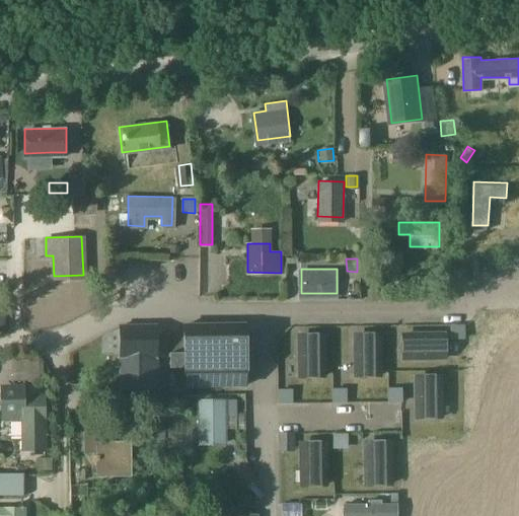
[(183,351),(169,351),(169,366),(183,366),(184,384),(244,383),(243,322),(183,323),(183,351)]
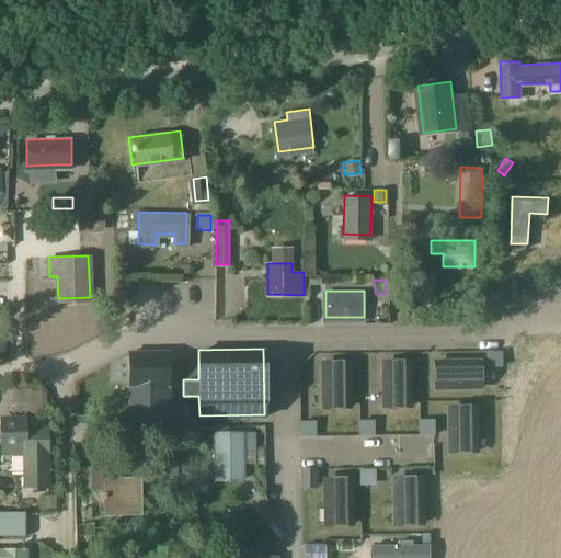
[(169,418),(168,350),(128,351),(129,419),(169,418)]
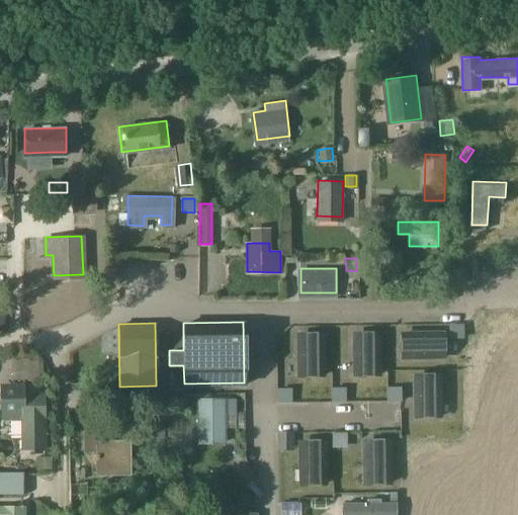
[(462,323),(450,323),(450,336),(463,335),(462,323)]
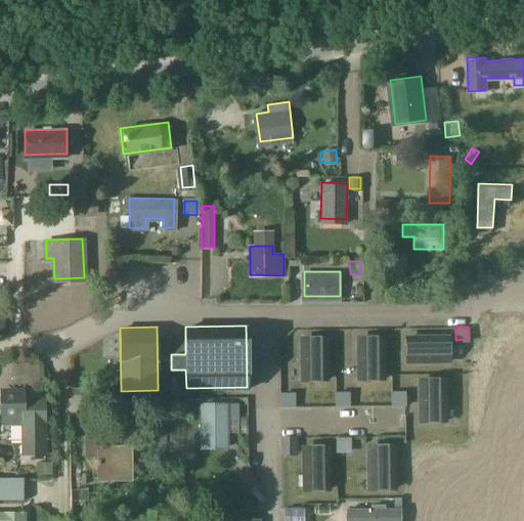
[(447,336),(406,336),(407,360),(448,360),(447,336)]
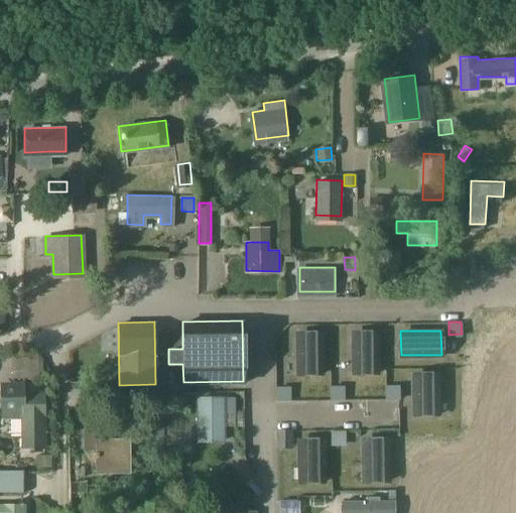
[(320,332),(296,333),(297,372),(321,372),(320,332)]
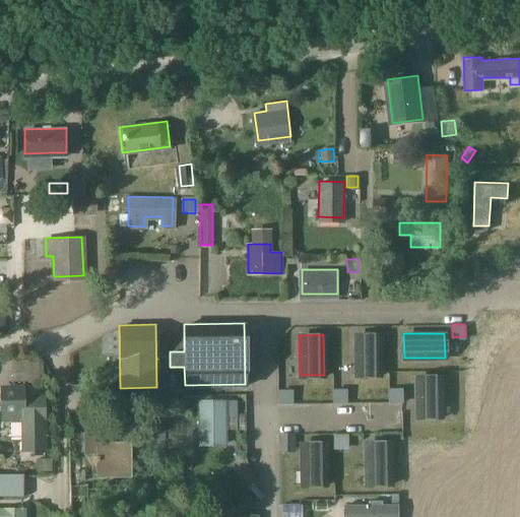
[(379,334),(354,334),(355,375),(380,374),(379,334)]
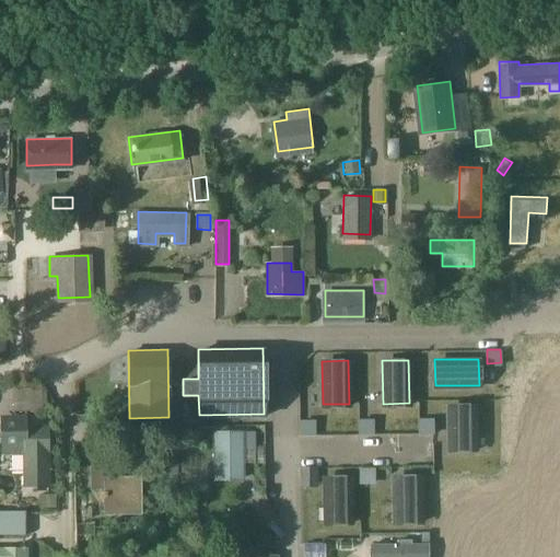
[(475,405),(448,405),(448,449),(475,449),(475,405)]
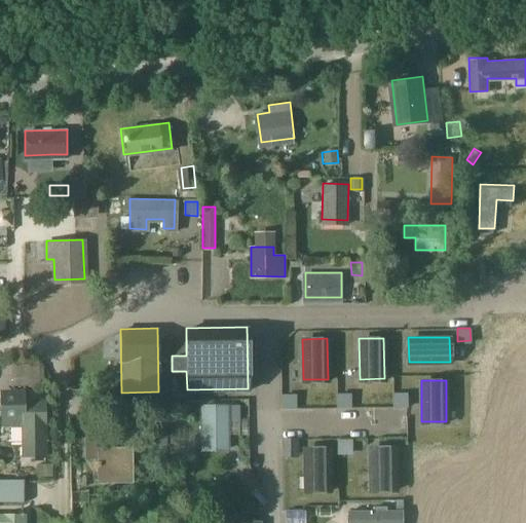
[(22,418),(23,454),(45,454),(44,400),(21,401),(21,391),(2,393),(2,419),(22,418)]
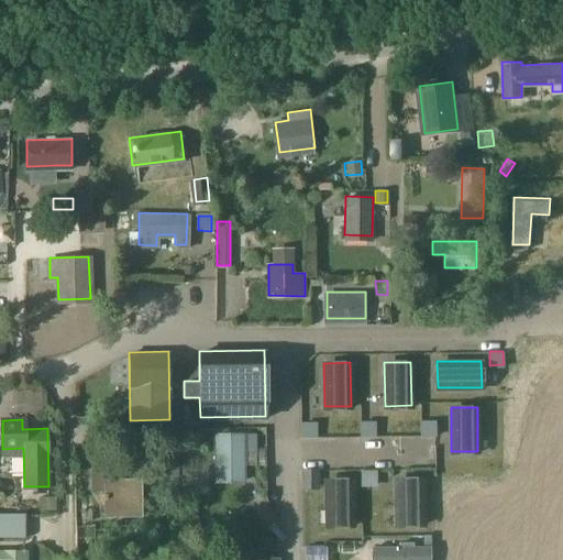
[(434,419),(421,419),(421,434),(434,434),(434,419)]
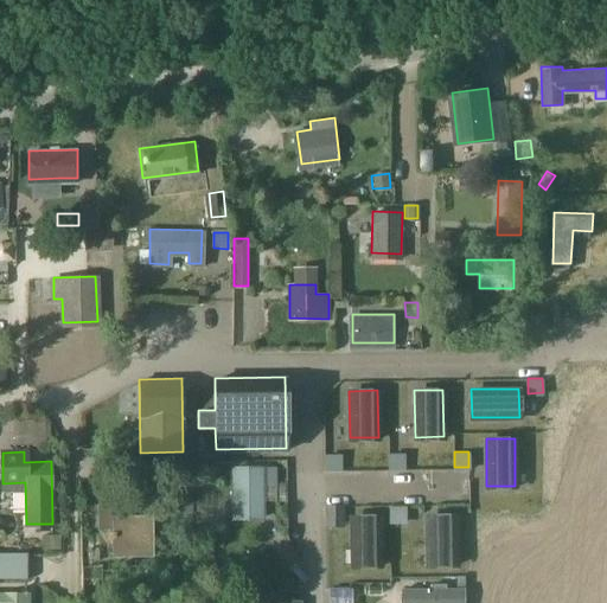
[(403,454),(389,454),(389,468),(403,468),(403,454)]
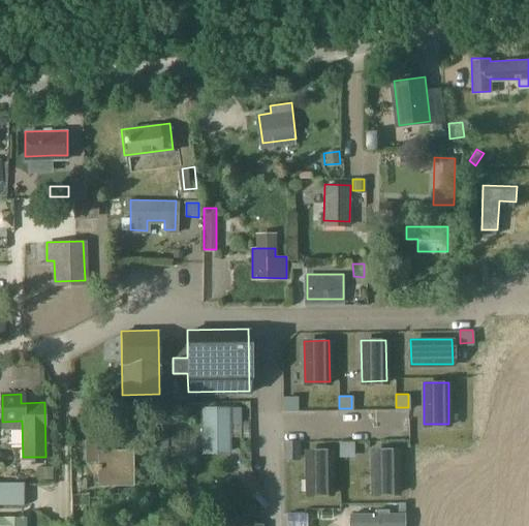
[(297,397),(284,397),(284,409),(297,408),(297,397)]
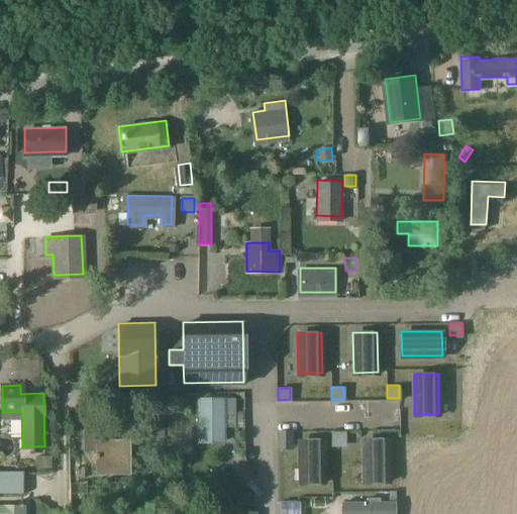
[(195,442),(222,442),(222,411),(235,411),(235,398),(195,399),(195,442)]
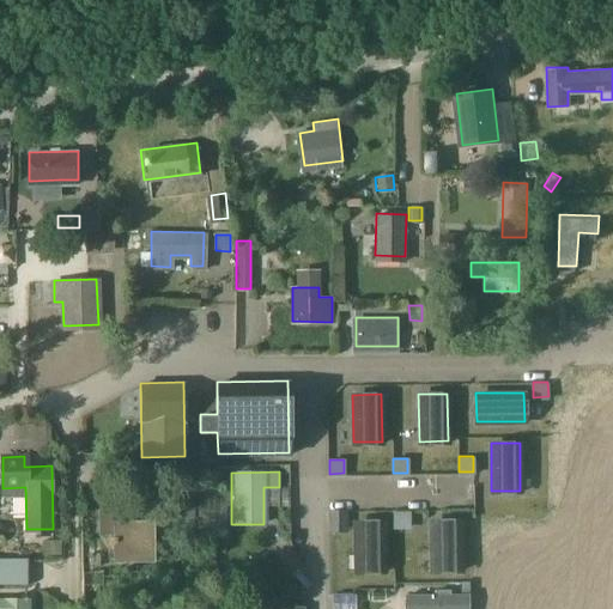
[(150,560),(150,521),(113,521),(114,509),(97,509),(97,531),(113,533),(113,560),(150,560)]
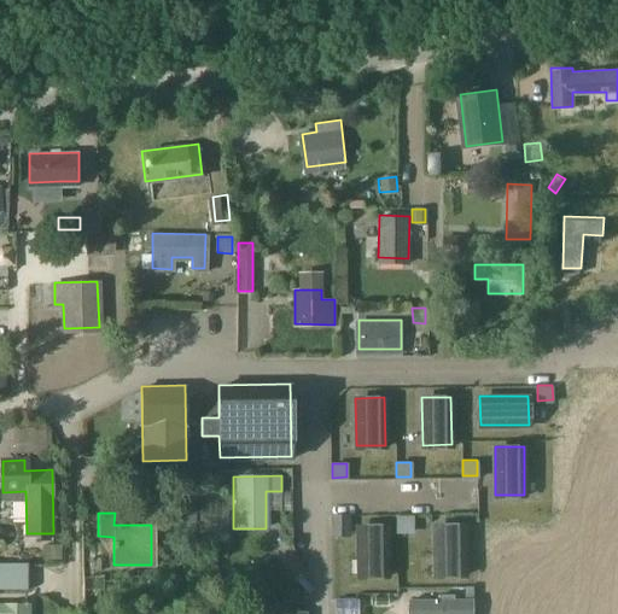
[(348,514),(333,514),(333,530),(348,530),(348,514)]
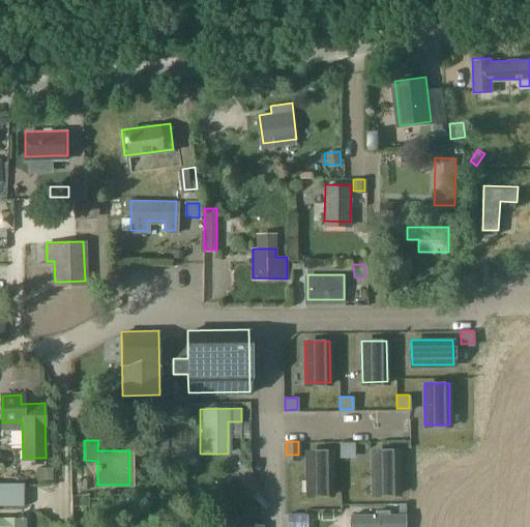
[(354,441),(339,441),(339,457),(354,457),(354,441)]
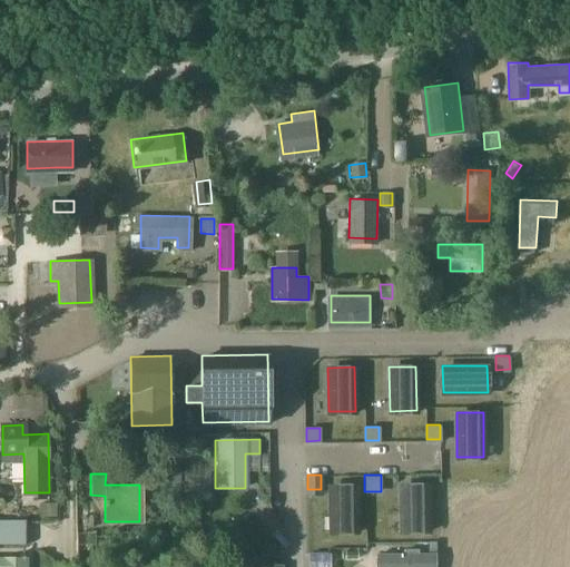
[(428,485),(401,485),(401,529),(429,529),(428,485)]
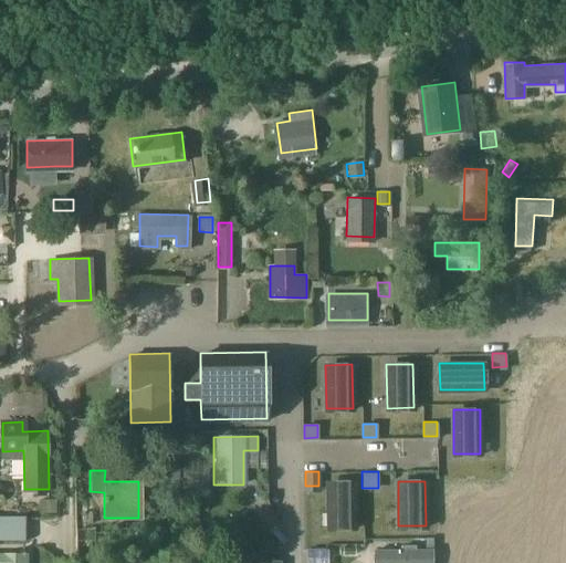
[(354,482),(327,482),(327,527),(355,525),(354,482)]
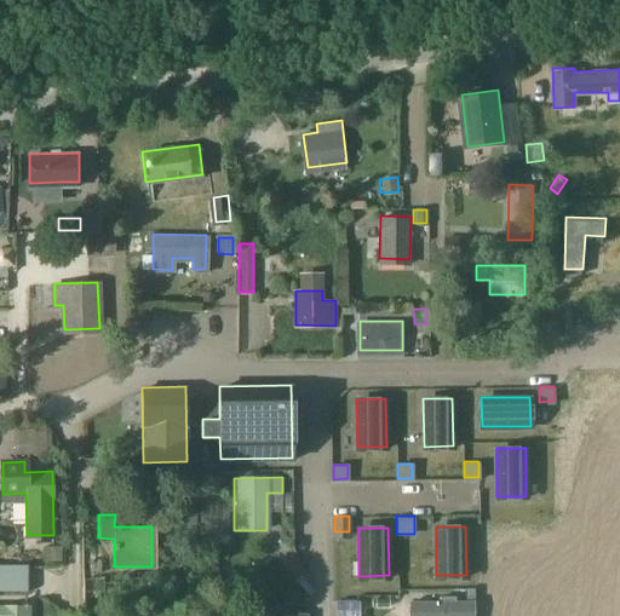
[(61,545),(34,545),(34,559),(61,558),(61,545)]
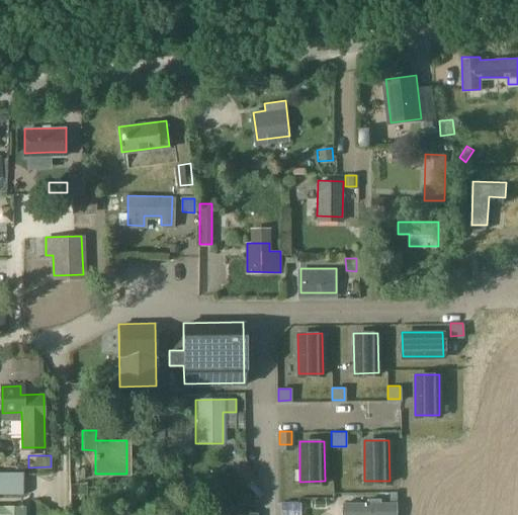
[(389,491),(389,502),(396,502),(399,502),(399,491),(389,491)]
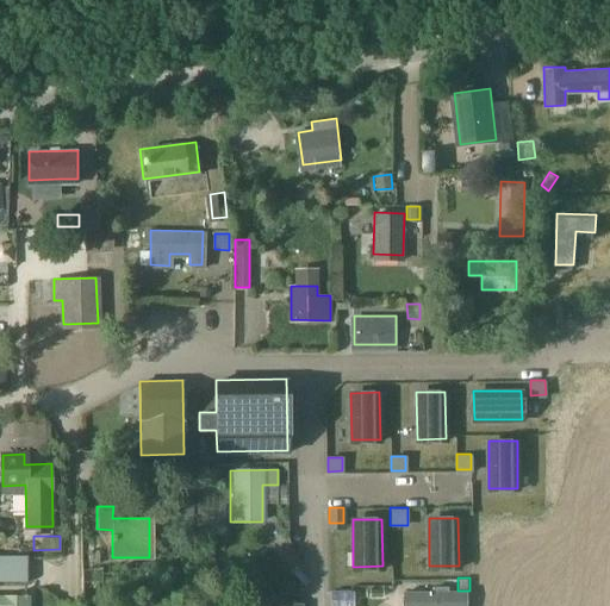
[(403,591),(402,605),(465,605),(466,591),(458,591),(447,591),(447,586),(431,586),(431,591),(403,591)]
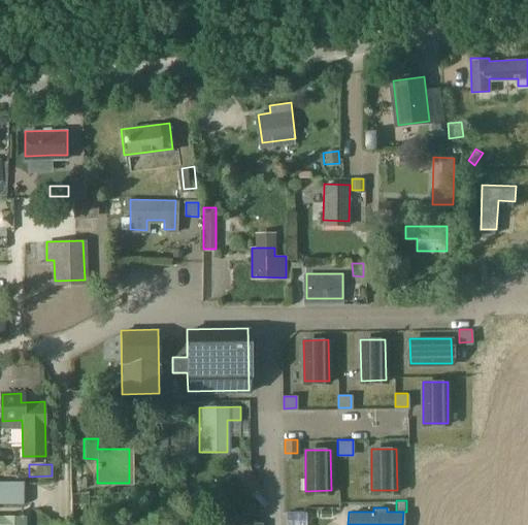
[(0,515),(0,524),(24,524),(24,515),(0,515)]
